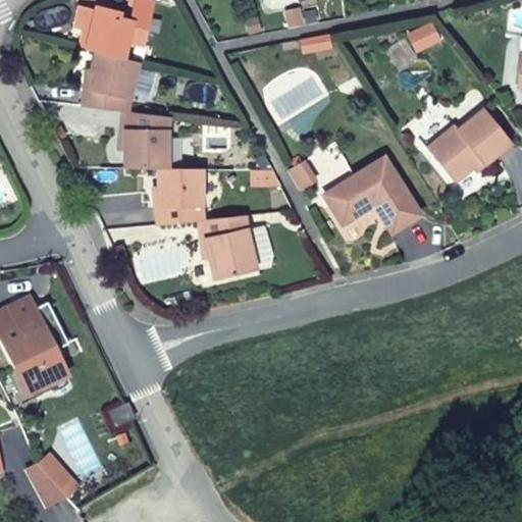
[(89,4),(79,46),(89,48),(116,55),(120,39),(135,42),(145,0),(143,0),(127,0),(124,17),(109,14),(110,9),(89,4)]
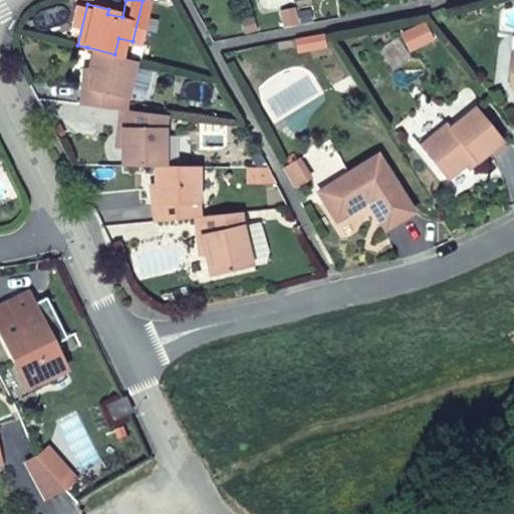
[(423,21),(399,33),(408,51),(432,39),(423,21)]
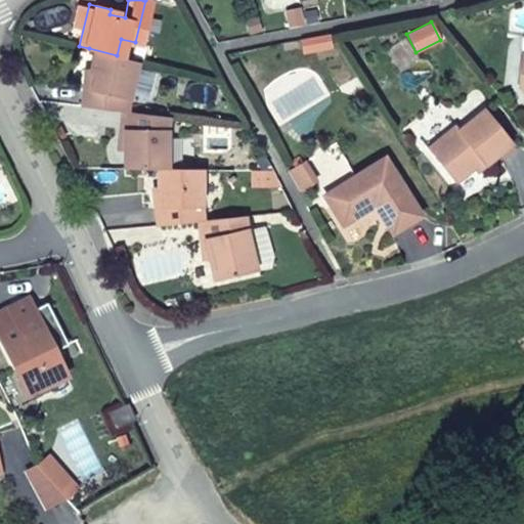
[(331,34),(301,40),(303,54),(334,49),(332,39),(331,34)]
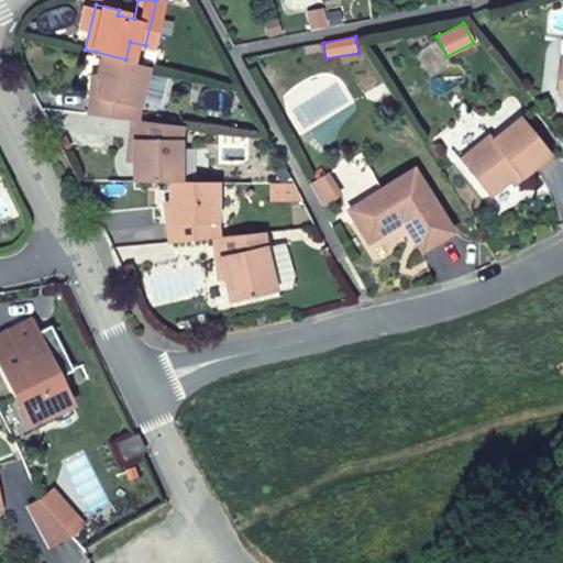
[(86,92),(84,112),(130,117),(131,103),(141,64),(125,59),(96,52),(90,76),(96,77),(91,94),(86,92)]
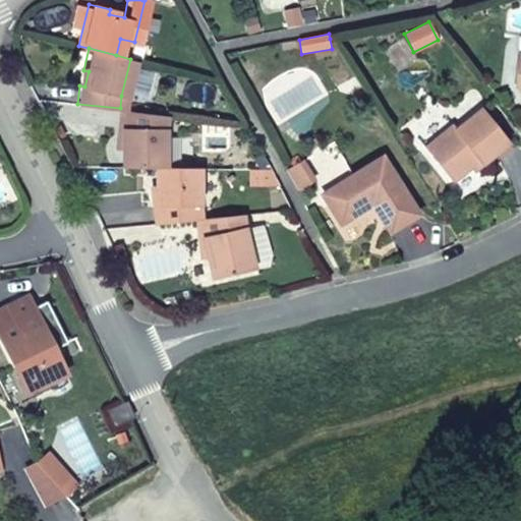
[(509,137),(480,105),(455,125),(451,122),(423,145),(451,179),(476,157),(480,161),(509,137)]
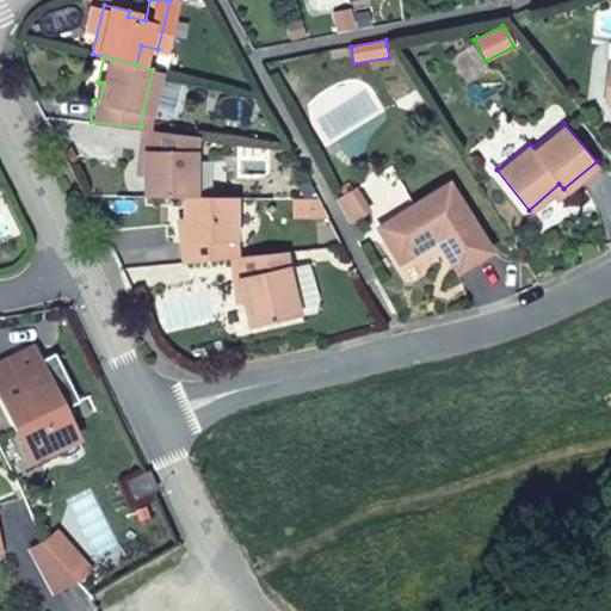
[(141,195),(180,195),(190,195),(190,149),(190,133),(141,127),(141,195)]
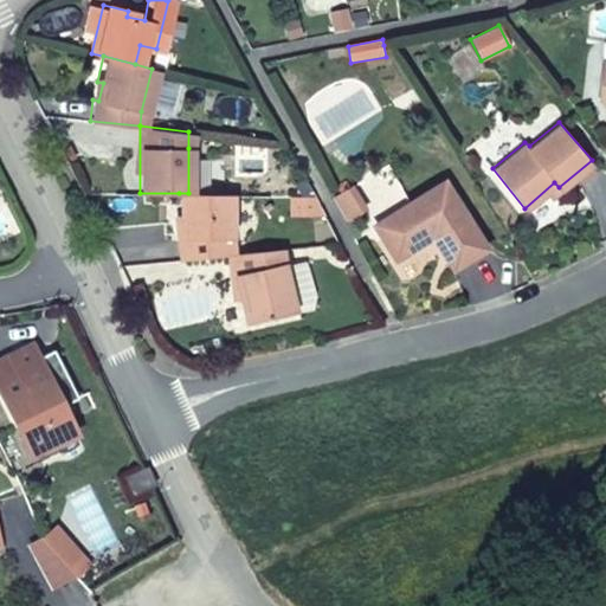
[(492,250),(447,179),(372,226),(395,264),(433,240),(455,274),(492,250)]
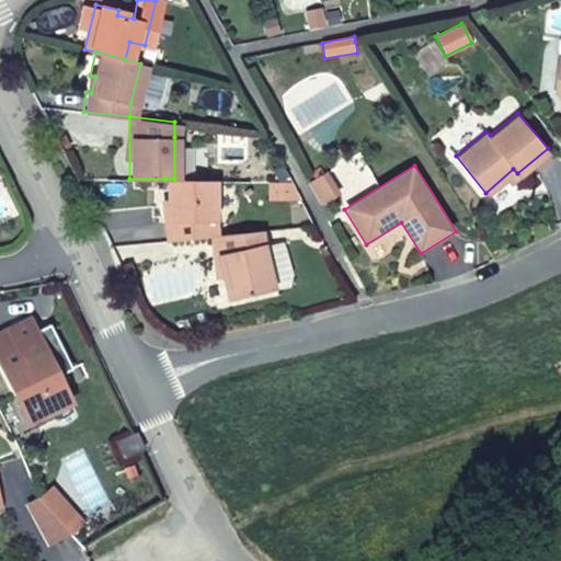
[(324,174),(321,167),(311,172),(315,180),(324,174)]
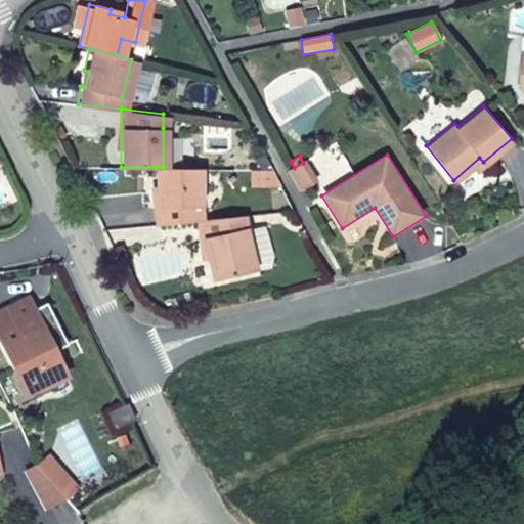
[(289,171),(301,193),(320,182),(308,160),(303,163),(294,168),(289,171)]
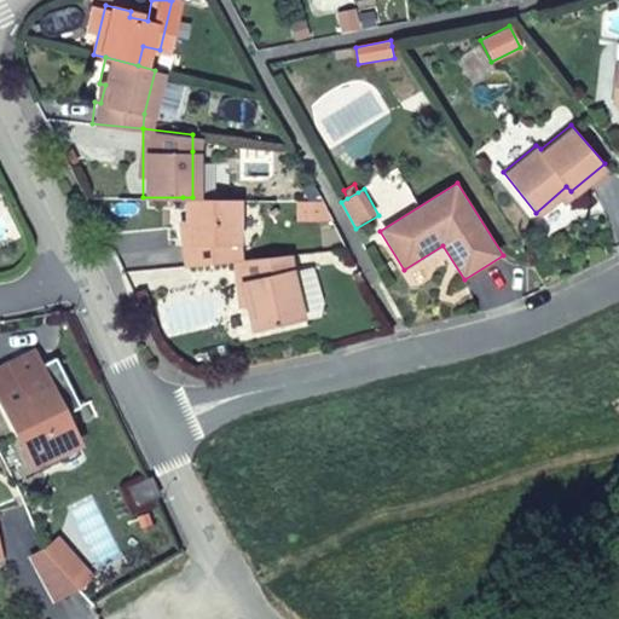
[(181,239),(184,261),(233,256),(232,241),(233,200),(192,197),(183,197),(181,221),(187,221),(187,239),(181,239)]
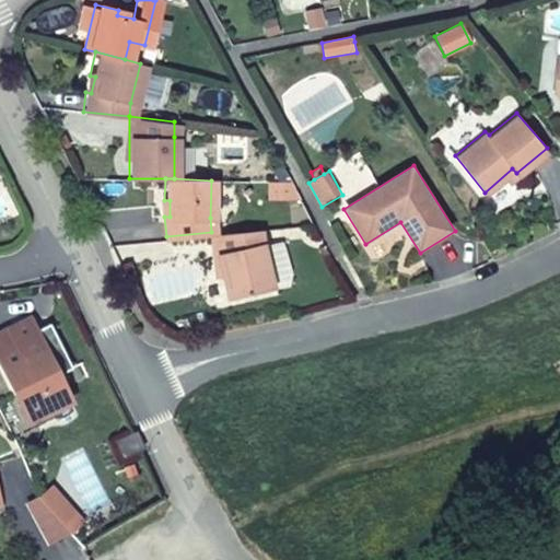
[(290,182),(267,182),(268,200),(299,198),(290,182)]
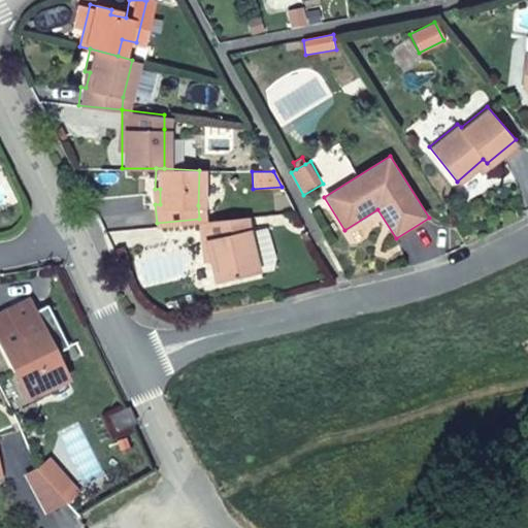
[(243,226),(241,213),(199,219),(201,236),(211,278),(253,268),(243,226)]
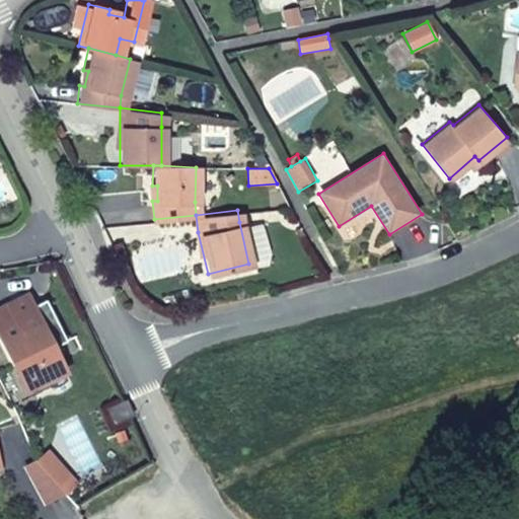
[(29,295),(0,308),(0,330),(29,389),(67,371),(29,295)]
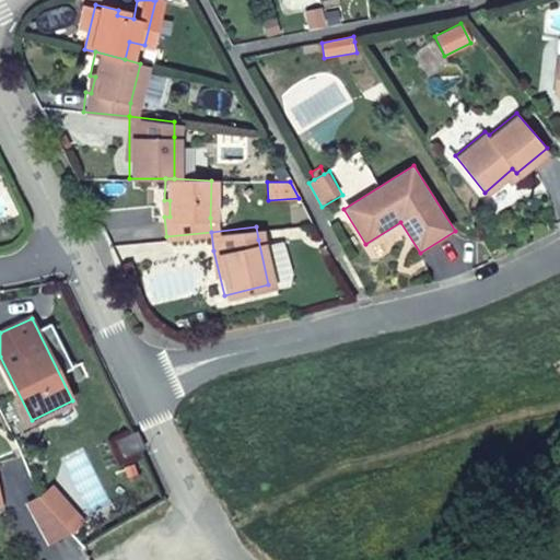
[(146,447),(137,430),(115,440),(124,458),(146,447)]
